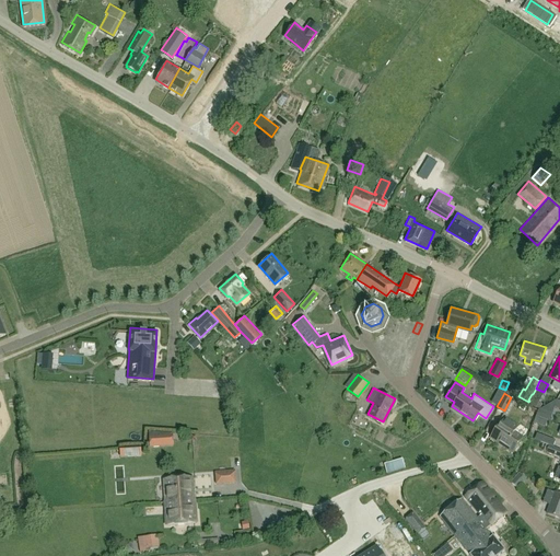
[(529,401),(528,402),(536,405),(539,398),(533,394),(529,401)]
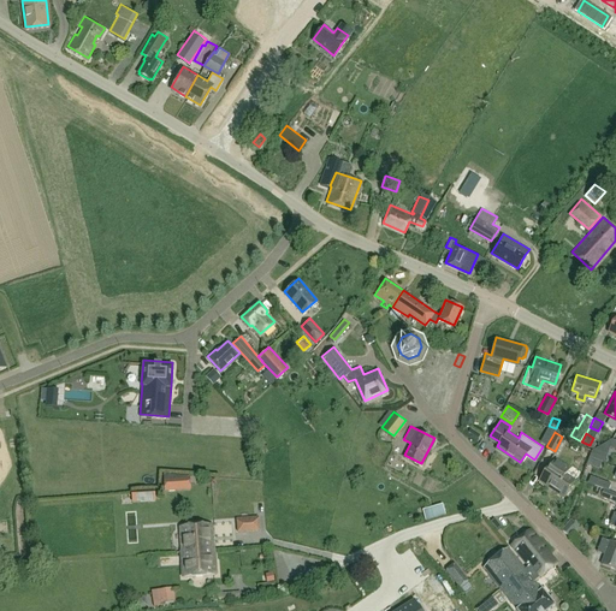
[(615,437),(612,437),(594,446),(606,451),(609,444),(615,446),(615,437)]
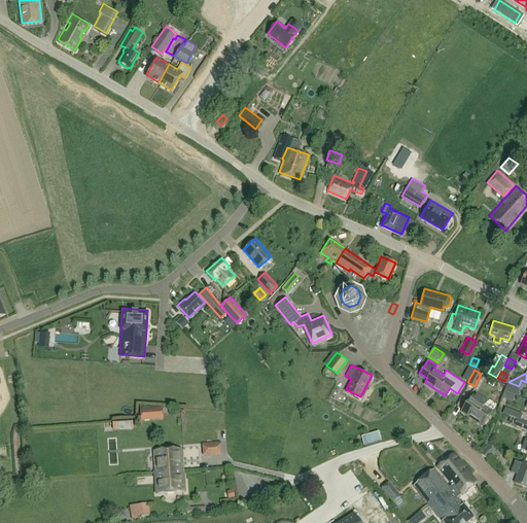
[(475,391),(471,396),(470,395),(461,409),(482,423),(491,410),(485,406),(488,401),(475,391)]
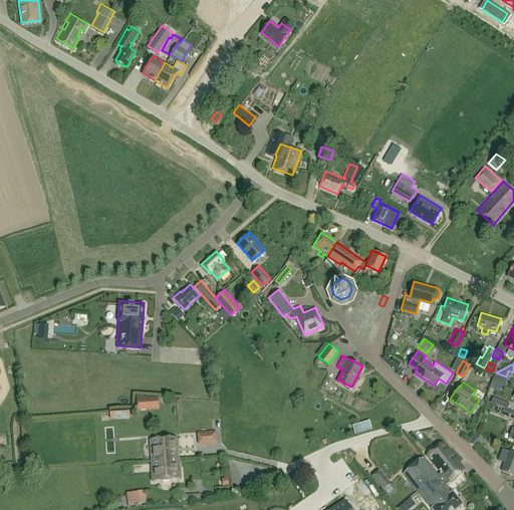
[(496,403),(503,406),(507,407),(509,402),(498,397),(496,403)]
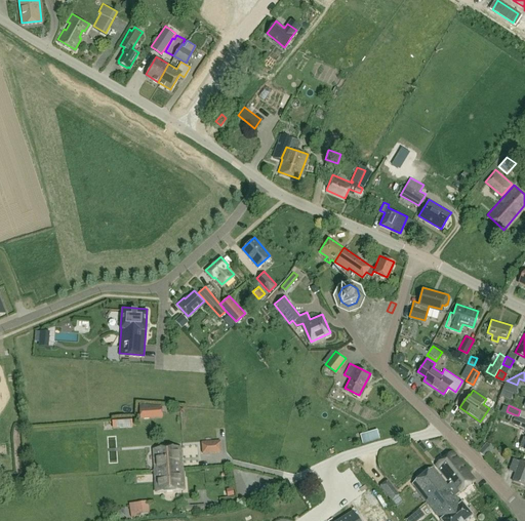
[(151,406),(139,406),(140,416),(152,415),(151,406)]
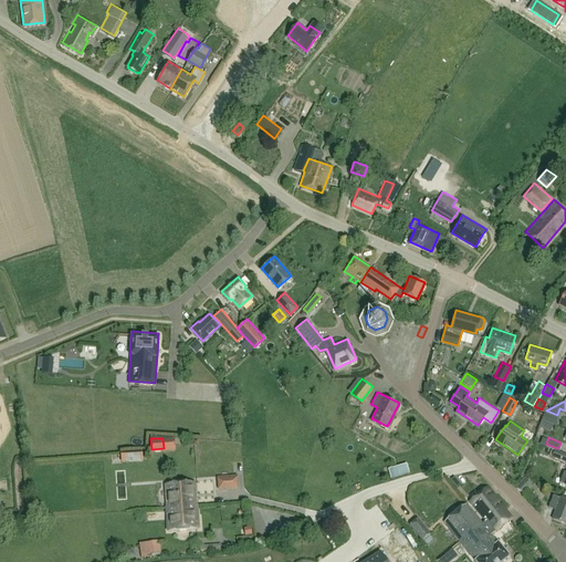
[(565,459),(565,450),(558,448),(554,447),(552,455),(565,459)]
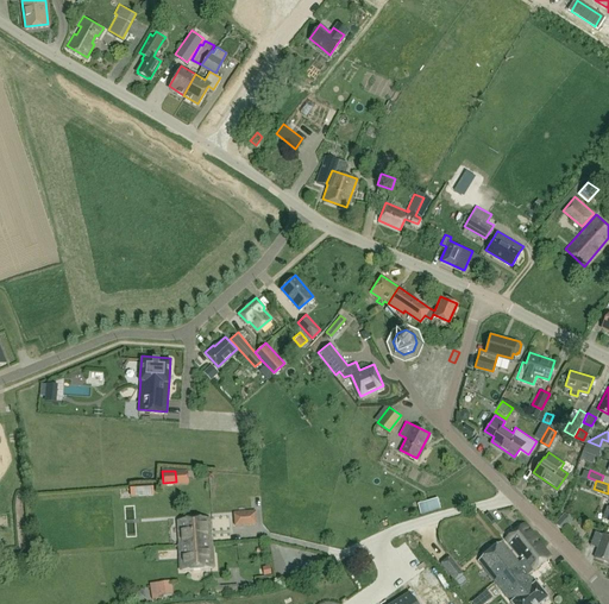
[(421,511),(440,505),(437,496),(418,502),(421,511)]
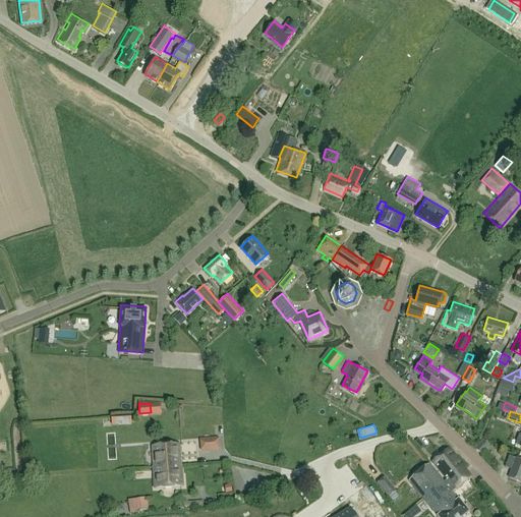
[(199,435),(199,438),(199,448),(219,447),(218,434),(199,435)]
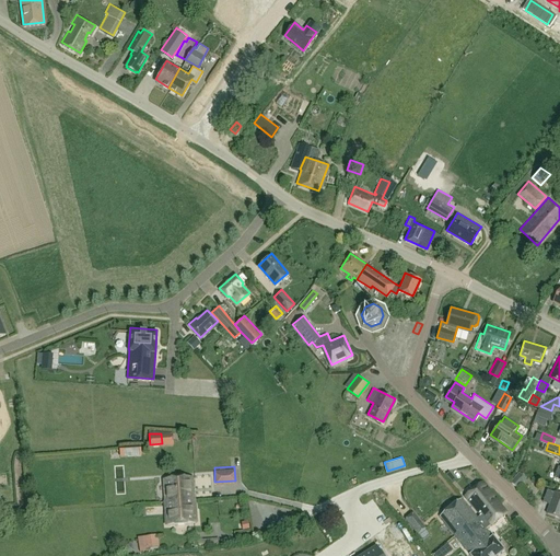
[(524,477),(517,471),(510,479),(516,486),(524,477)]
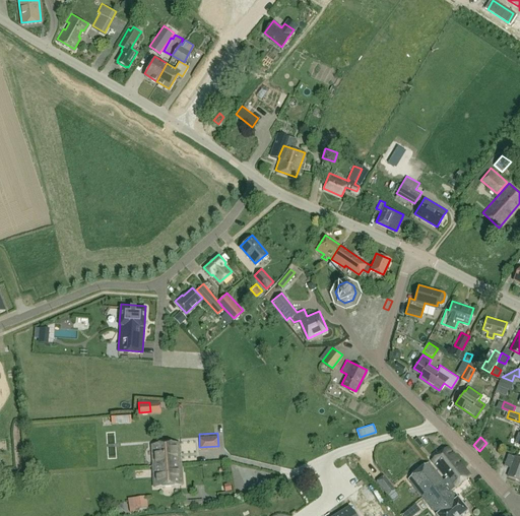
[(153,463),(180,461),(178,441),(151,443),(153,463)]
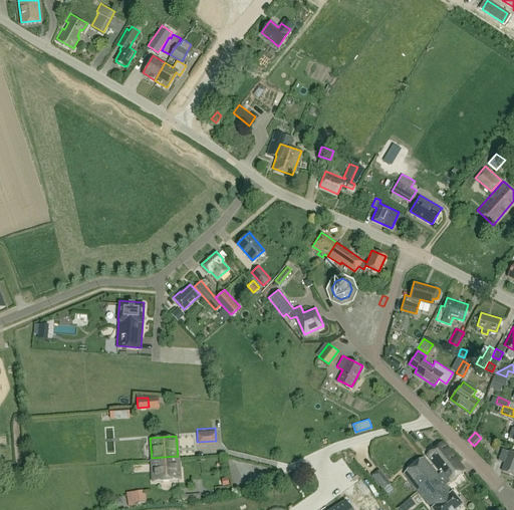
[(443,440),(434,446),(449,464),(457,457),(443,440)]
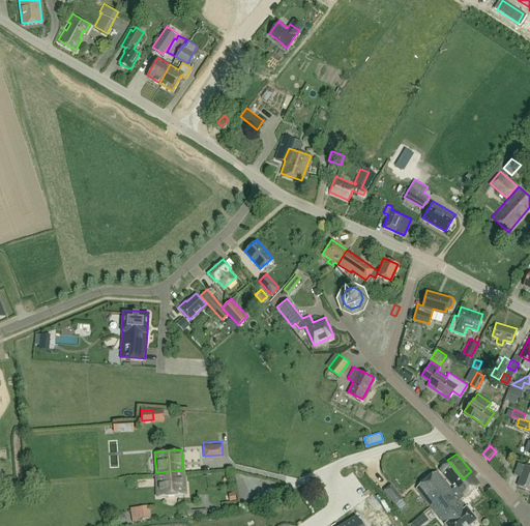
[(447,460),(439,467),(454,485),(463,478),(447,460)]
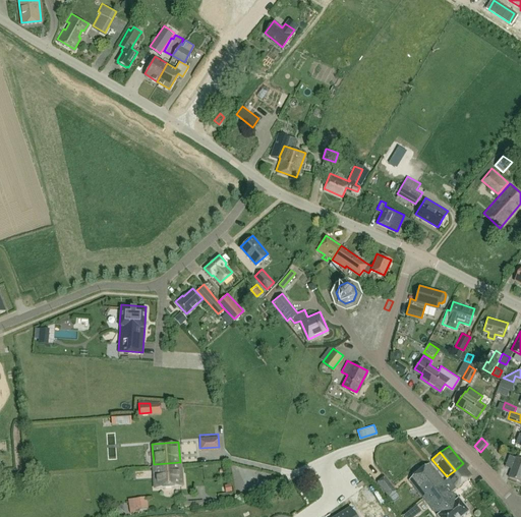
[(508,475),(520,479),(520,457),(509,453),(505,464),(511,467),(508,475)]
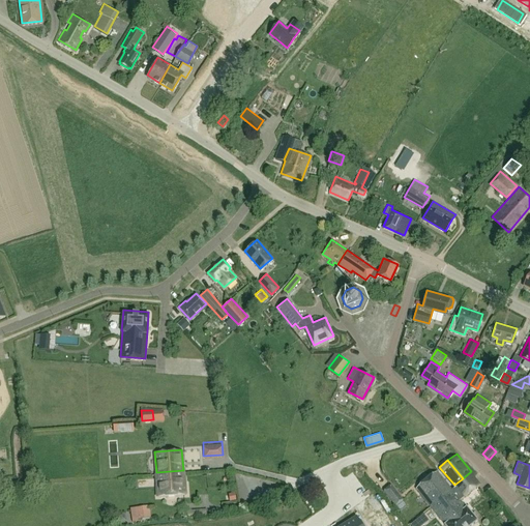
[(416,486),(417,488),(428,500),(445,522),(444,523),(446,525),(467,525),(477,519),(467,505),(466,505),(460,498),(453,490),(451,488),(437,469),(416,486)]
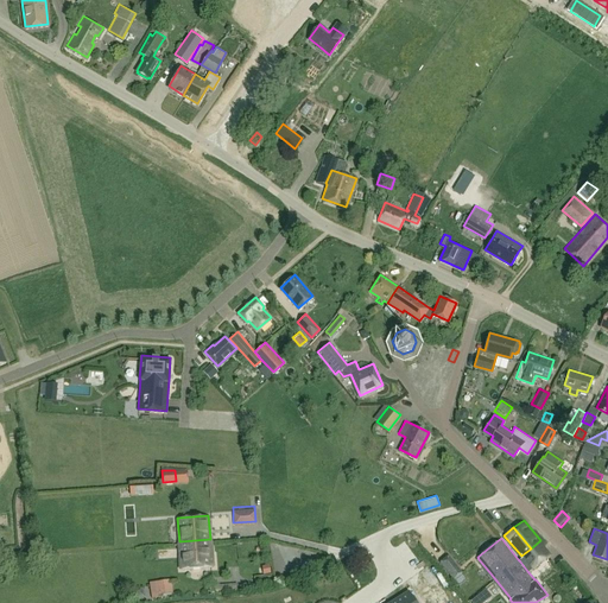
[(211,565),(210,539),(179,541),(181,567),(211,565)]
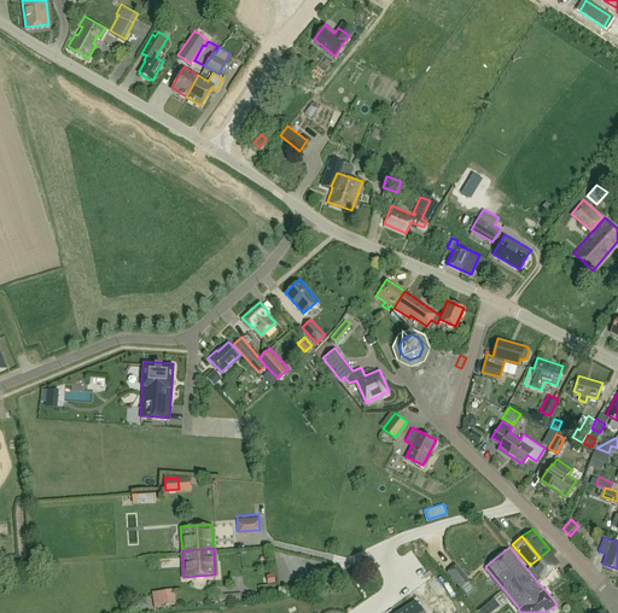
[(530,565),(526,568),(529,571),(536,581),(559,562),(549,550),(549,549),(540,558),(530,565)]
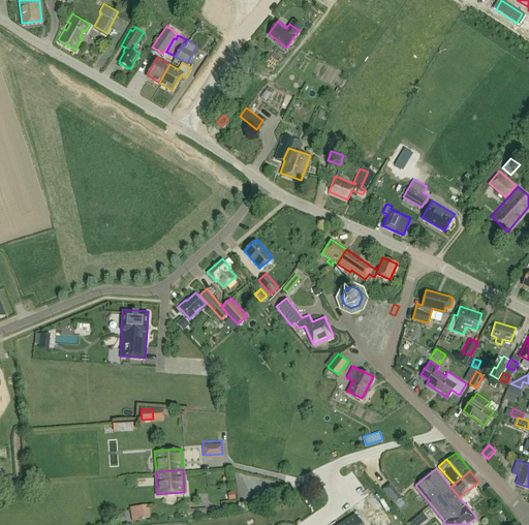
[(390,482),(382,488),(395,501),(402,496),(390,482)]
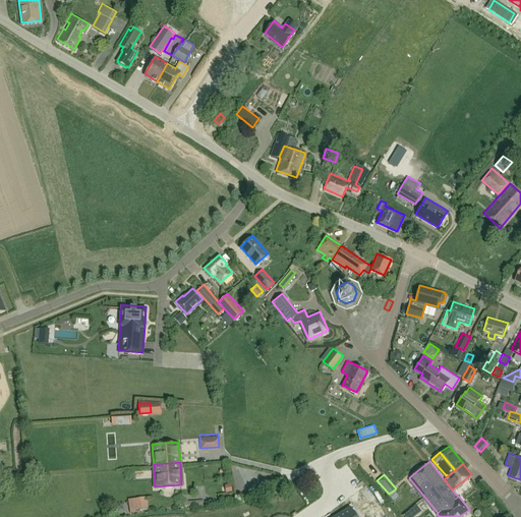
[(229,485),(235,483),(233,477),(227,478),(229,485)]
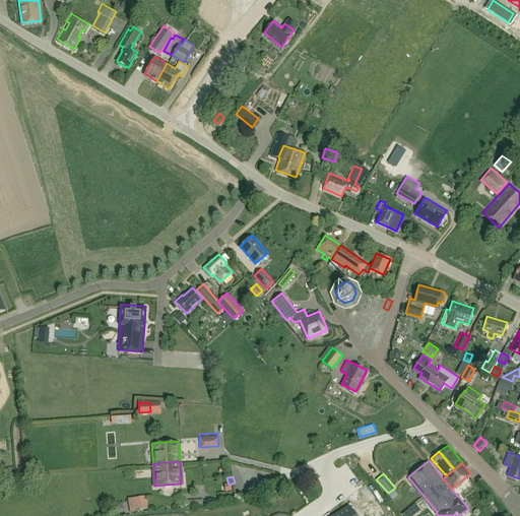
[(297,500),(304,496),(302,491),(294,495),(297,500)]
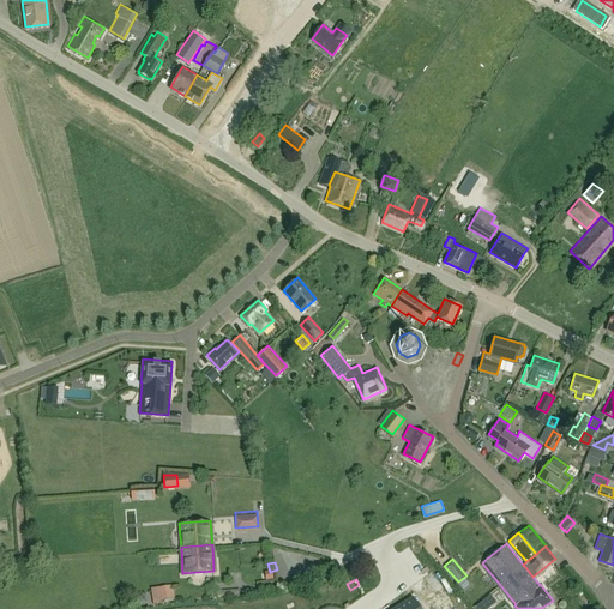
[(174,596),(172,582),(156,585),(158,598),(174,596)]
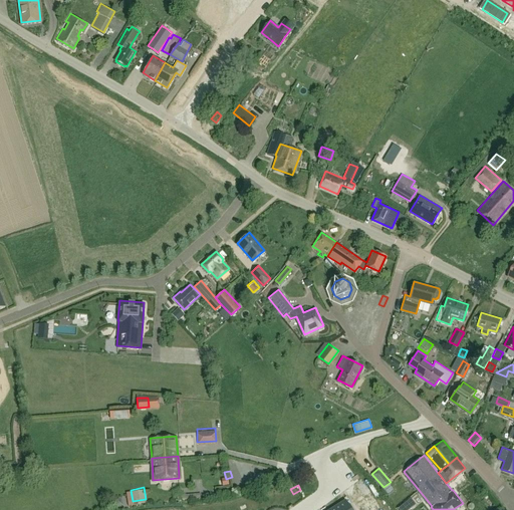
[(300,490),(294,494),(302,506),(308,501),(300,490)]
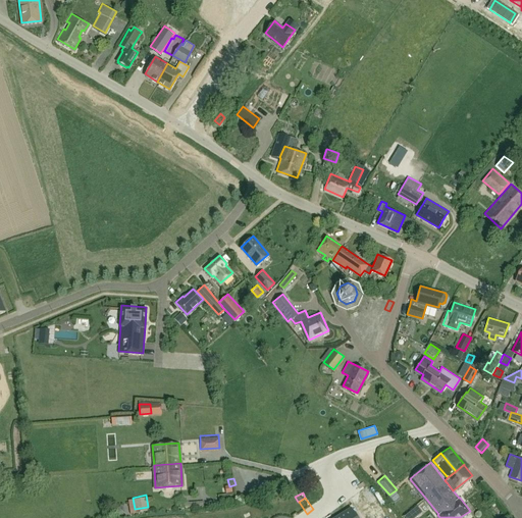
[(295,517),(283,500),(274,506),(281,517),(295,517)]
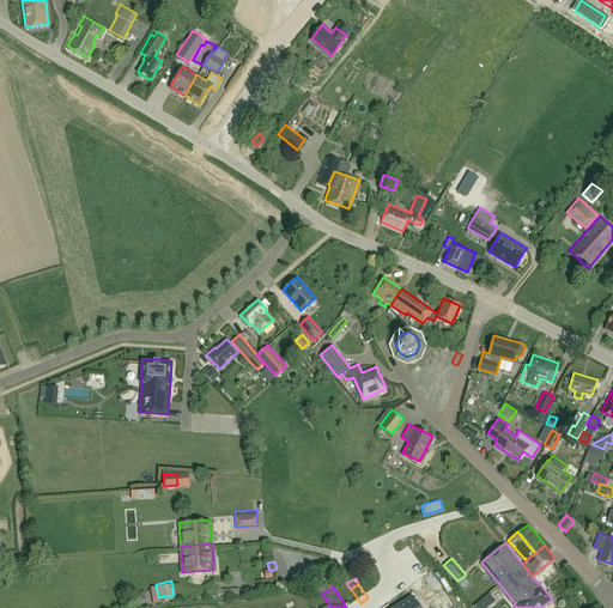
[(490,591),(474,603),(478,607),(484,607),(496,600),(490,591)]
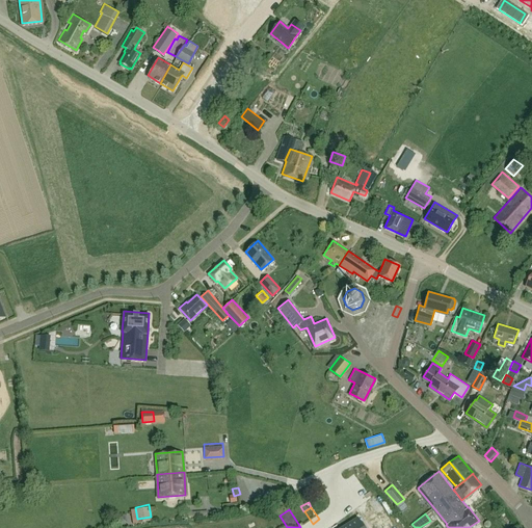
[(363,527),(357,518),(341,527),(363,527)]
